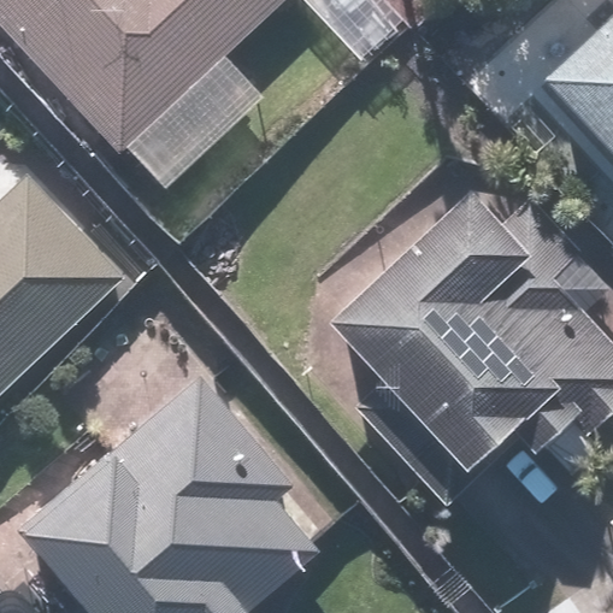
[(0,25),(163,193),(261,96),(224,59),(283,0),(0,0),(0,25)]
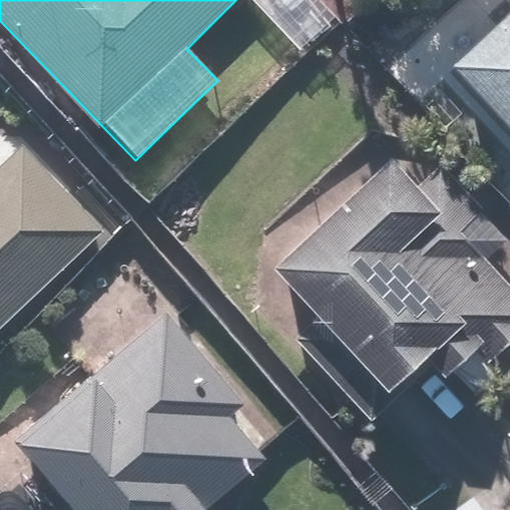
[(509,14),(463,59),(509,108),(509,14)]
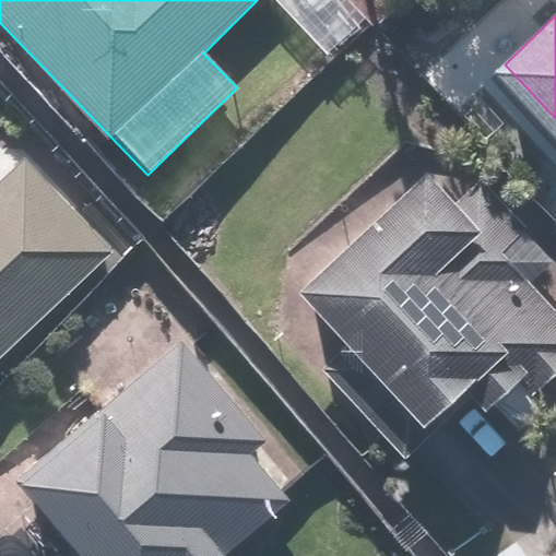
[(0,355),(113,249),(7,137),(0,143),(0,355)]
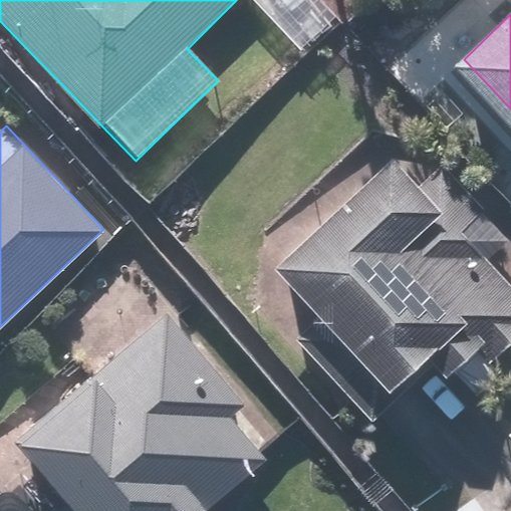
[(406,376),(437,348),(461,375),(490,349),(500,360),(510,350),(510,283),(486,255),(504,238),(442,169),(425,184),(399,155),(287,256),(336,311),(307,337),(378,417),(414,385),(406,376)]
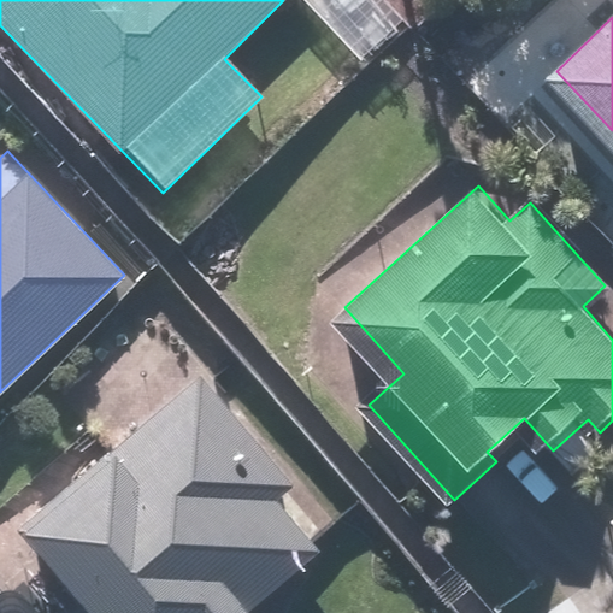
[(298,484),(206,377),(19,536),(84,612),(265,612),(258,603),(324,547),(282,497),(298,484)]
